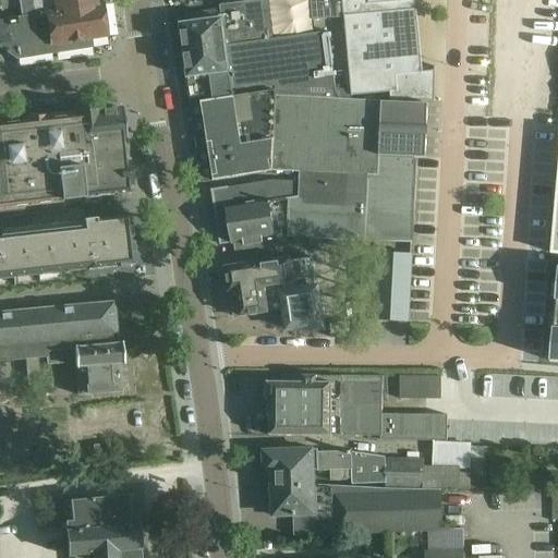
[(99,0),(0,0),(0,10),(0,11),(21,9),(22,17),(100,5),(99,0)]
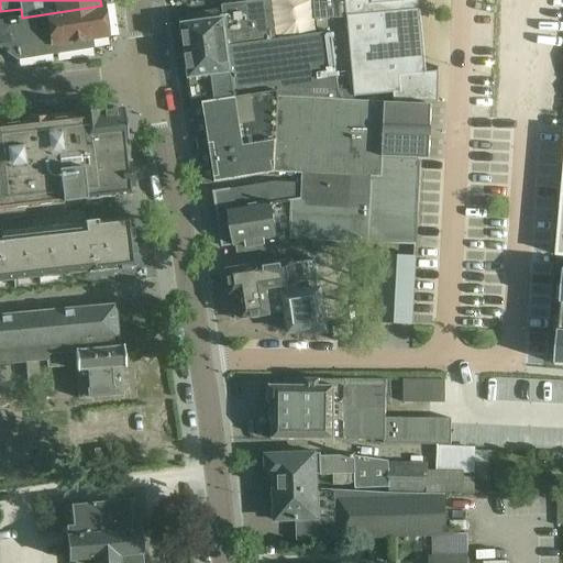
[(346,0),(315,0),(317,19),(349,15),(346,0)]
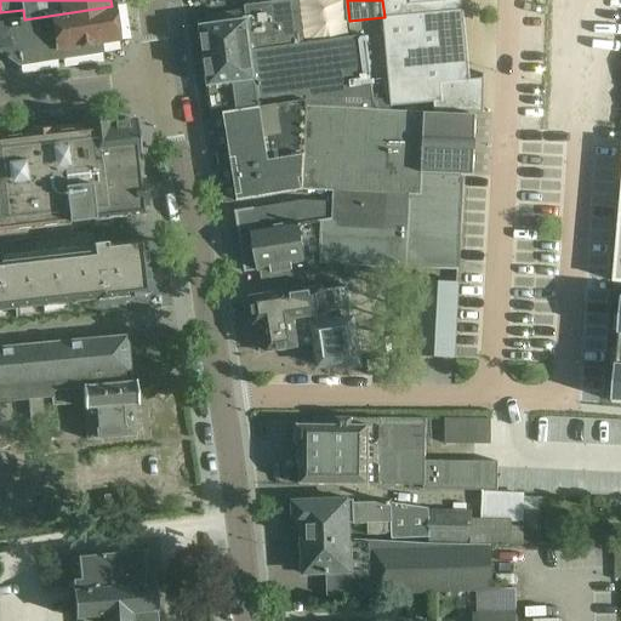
[(382,0),(385,17),(450,11),(449,1),(455,0),(382,0)]
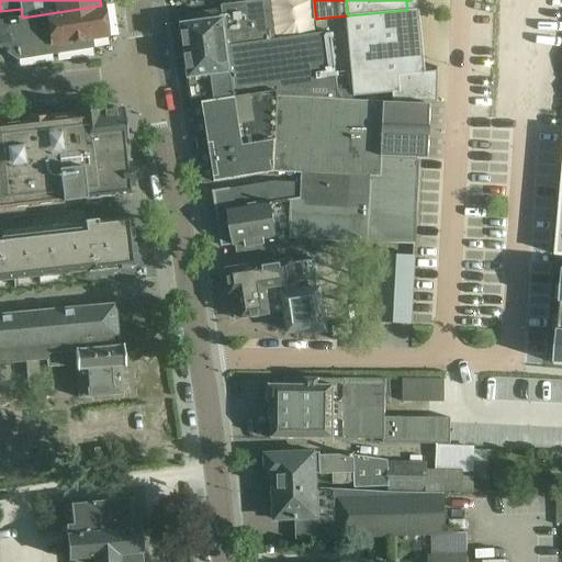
[(394,99),(394,100),(438,101),(439,66),(438,66),(438,70),(426,71),(419,8),(418,9),(417,0),(412,0),(406,1),(407,10),(348,15),(356,98),(394,99)]
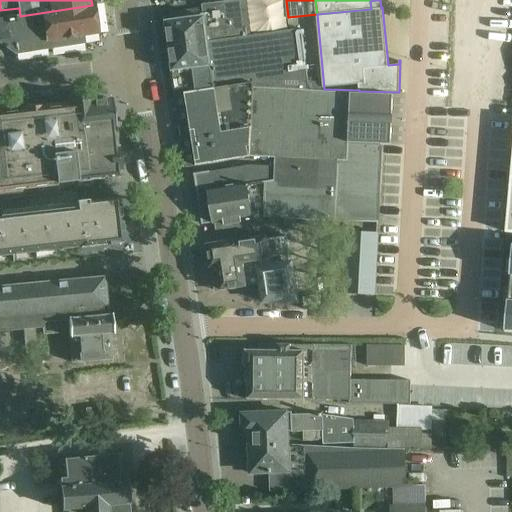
[(176,89),(243,79),(244,84),(253,82),(253,88),(269,89),(310,90),(302,29),(231,38),(229,26),(232,26),(228,1),(202,4),(202,5),(204,5),(204,9),(169,14),(170,21),(166,22),(176,89)]
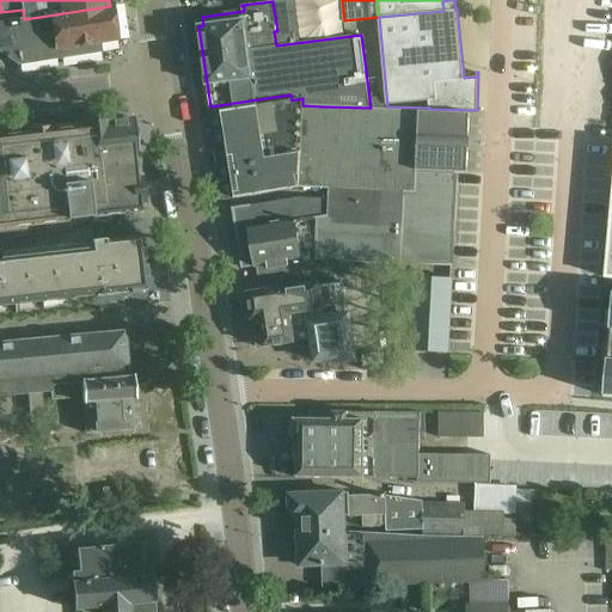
[(115,41),(110,6),(24,19),(0,22),(0,53),(16,65),(99,53),(98,43),(115,41)]
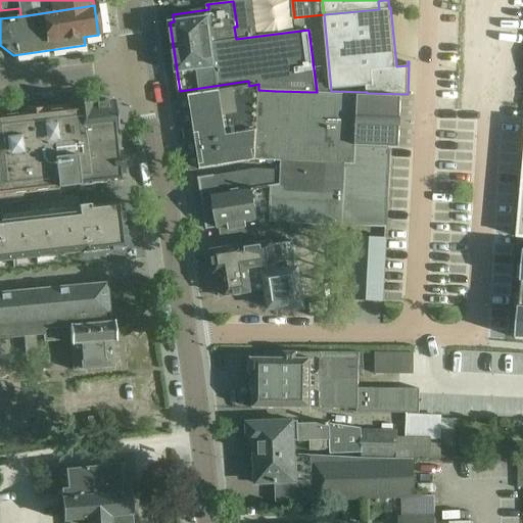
[(360,94),(360,93),(317,92),(275,91),(258,90),(258,84),(249,86),(189,95),(200,171),(260,160),(282,161),(282,170),(281,184),(287,225),(386,228),(390,147),(357,145),(360,94)]
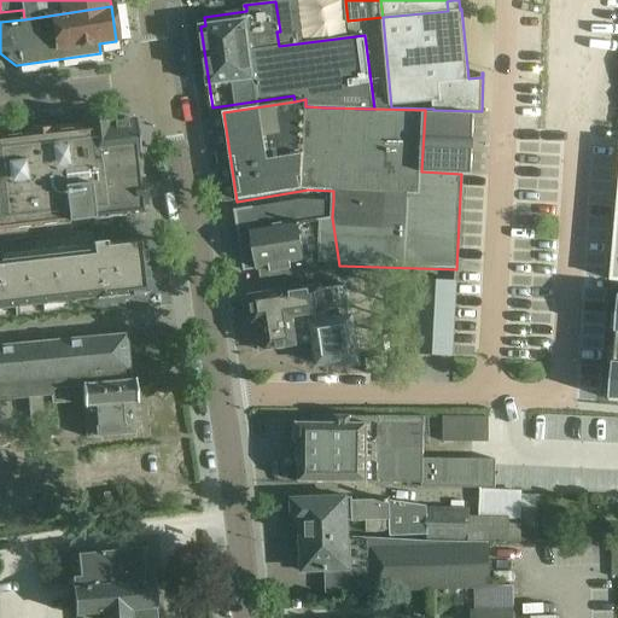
[(473,174),(476,114),(464,114),(425,111),(421,172),(461,174),(473,174)]
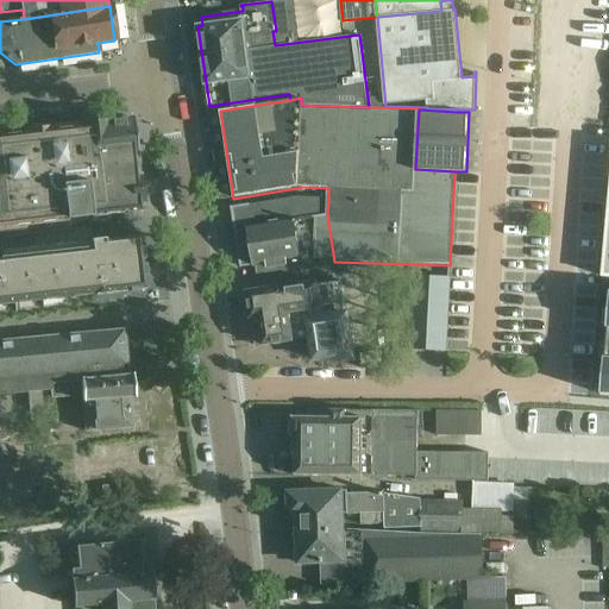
[(0,135),(0,227),(67,220),(142,211),(143,211),(143,205),(139,176),(137,156),(132,120),(80,126),(49,130),(29,132),(0,135)]
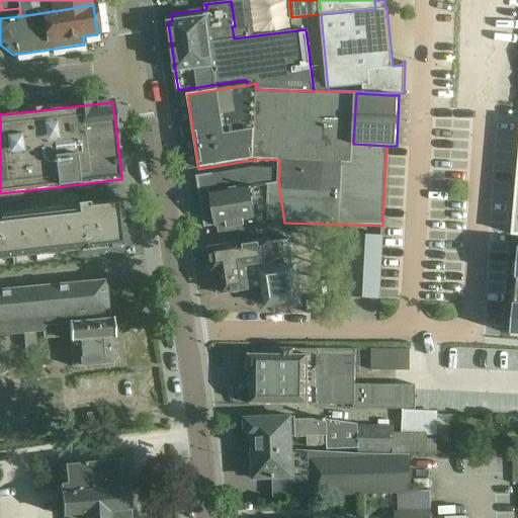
[(196,177),(199,194),(251,186),(278,182),(279,168),(259,167),(196,177)]
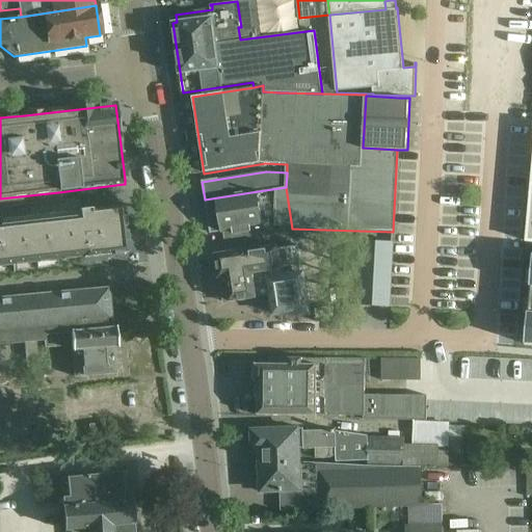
[(222,234),(223,240),(274,232),(274,229),(292,229),(286,187),(258,191),(205,200),(210,233),(221,231),(221,234),(222,234)]
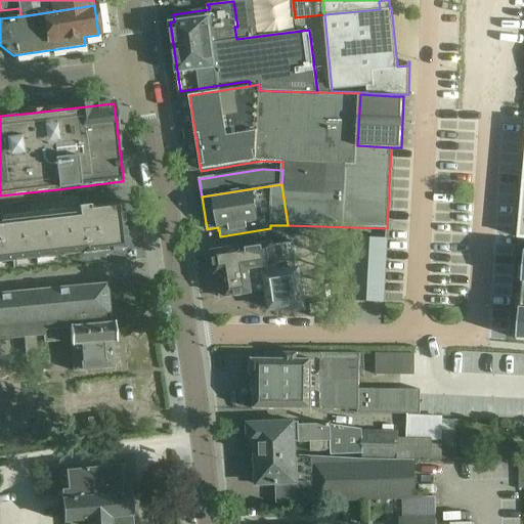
[(9,201),(0,200),(0,213),(8,214),(9,201)]
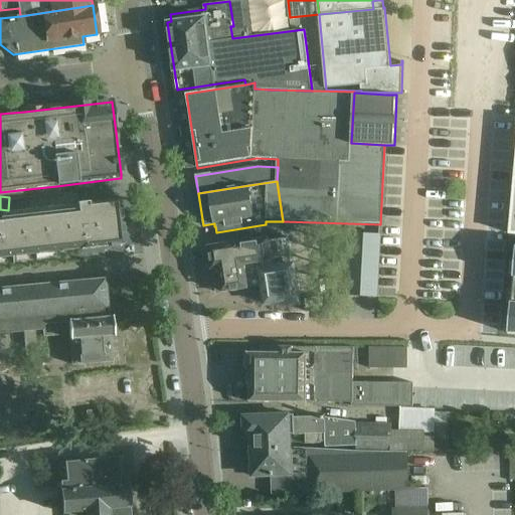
[(0,263),(124,249),(119,199),(115,200),(0,215),(0,263)]
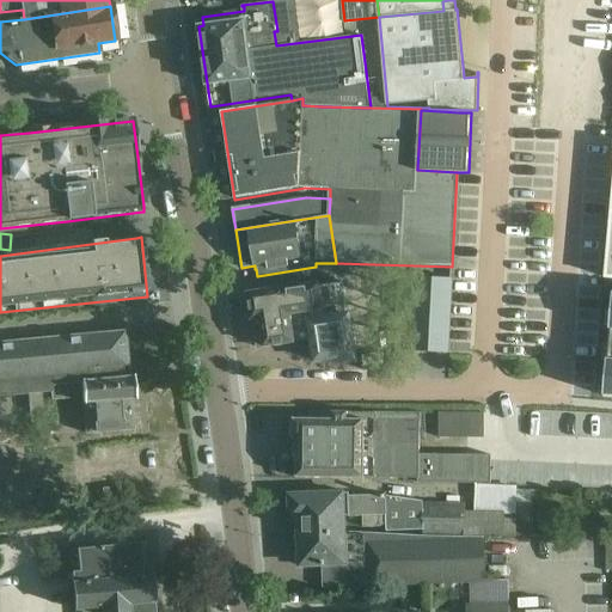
[(513,300),(546,300),(546,274),(514,274),(513,300)]
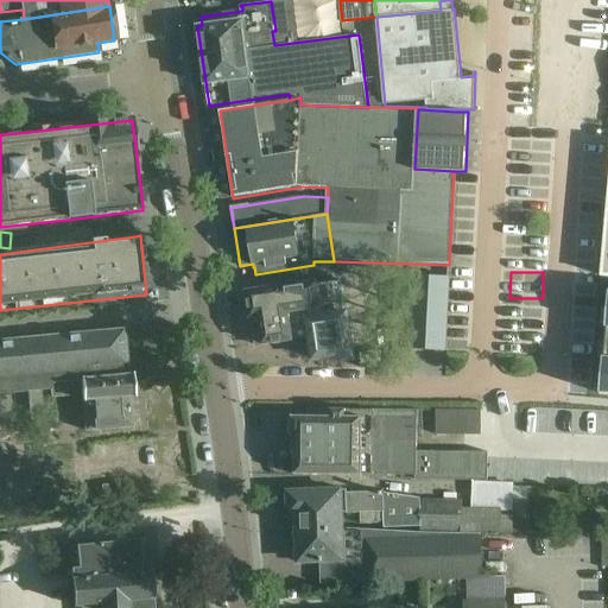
[(445,352),(449,278),(412,276),(407,349),(445,352)]
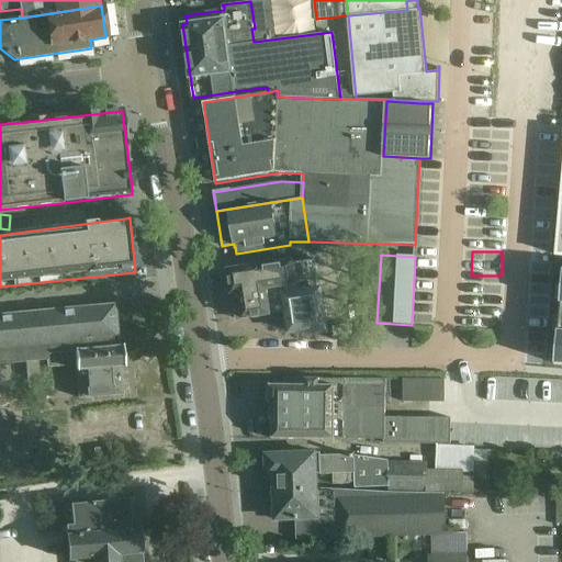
[(292,261),(261,266),(261,265),(228,269),(232,293),(234,293),(237,318),(243,318),(289,312),(291,330),(290,330),(290,332),(327,332),(327,330),(326,330),(323,305),(322,305),(315,259),(293,262),(292,261)]
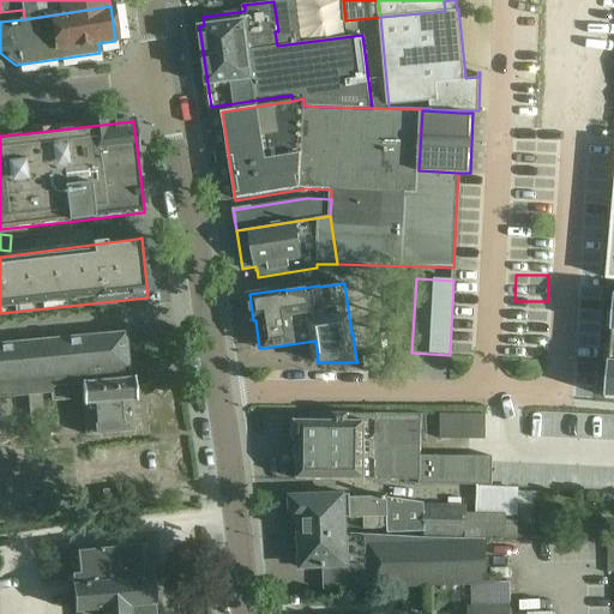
[(23,344),(23,347),(31,426),(42,425),(40,398),(52,397),(50,390),(133,383),(133,380),(127,380),(124,336),(23,344)]
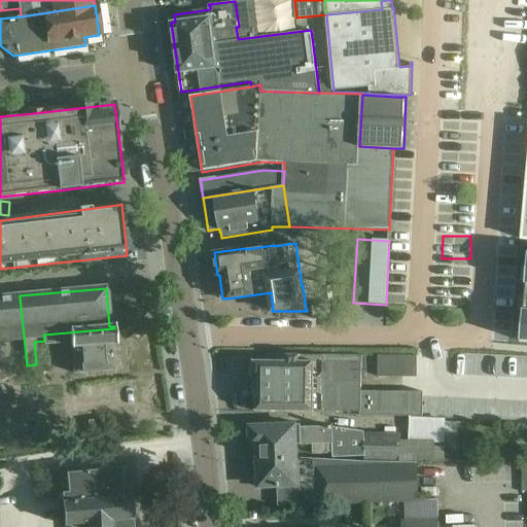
[(0,371),(1,371),(0,361),(0,344),(12,344),(14,366),(27,365),(20,297),(0,299),(0,371)]
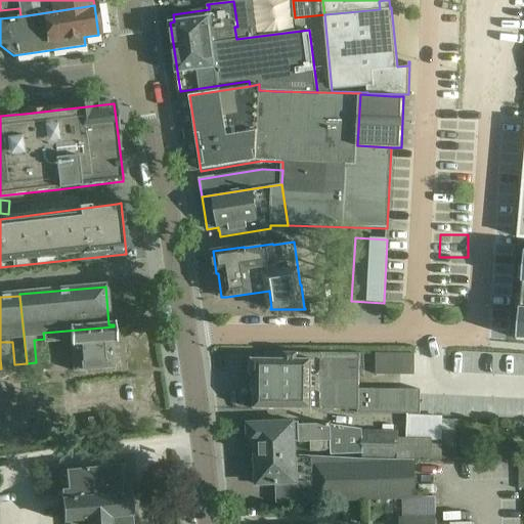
[(116,344),(114,326),(43,333),(44,339),(45,345),(62,344),(71,339),(75,375),(114,370),(111,345),(116,344)]
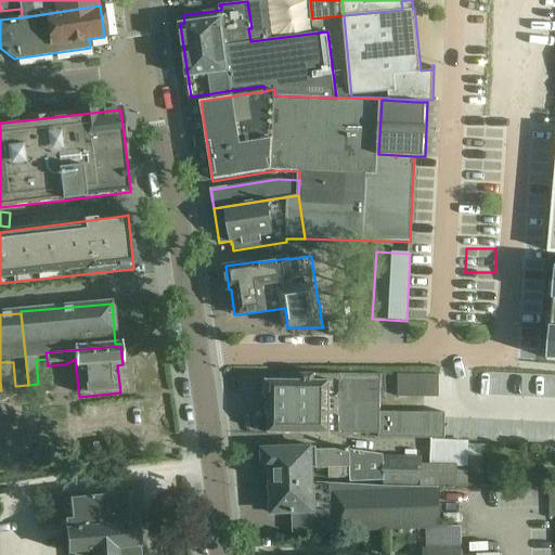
[(446,413),(381,413),(381,375),(314,374),(314,373),(301,373),(301,374),(281,374),(281,381),(266,381),(266,399),(268,399),(268,435),(332,435),(332,433),(381,434),(381,437),(446,438),(446,413)]
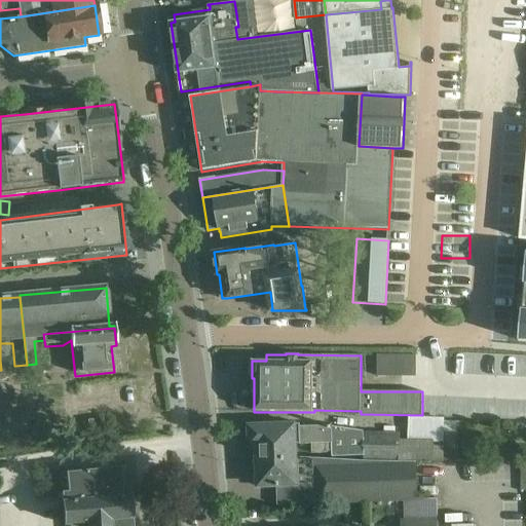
[(377,377),(416,377),(416,355),(377,355),(377,377)]
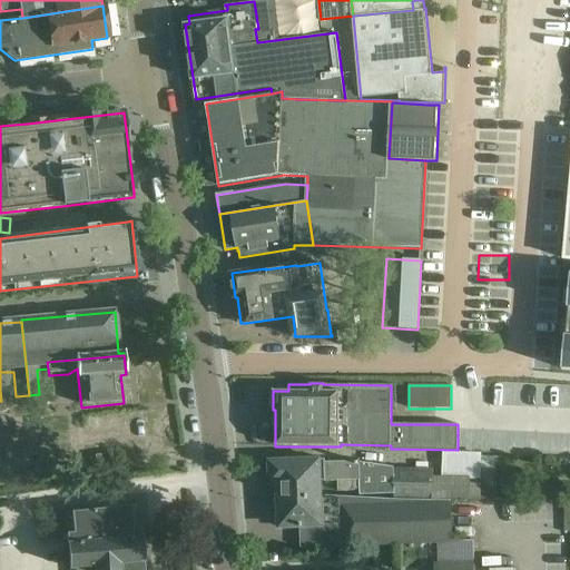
[(263,484),(276,484),(320,483),(320,480),(337,480),(337,491),(357,491),(360,489),(360,495),(393,494),(394,500),(409,500),(450,501),(450,500),(494,500),(494,488),(480,488),(480,483),(469,483),(469,480),(480,480),(480,478),(494,478),(497,458),(481,458),(481,453),(442,452),(442,478),(433,477),(433,470),(393,470),(393,468),(357,462),(324,463),(324,460),(269,461),(269,459),(262,459),(263,484)]
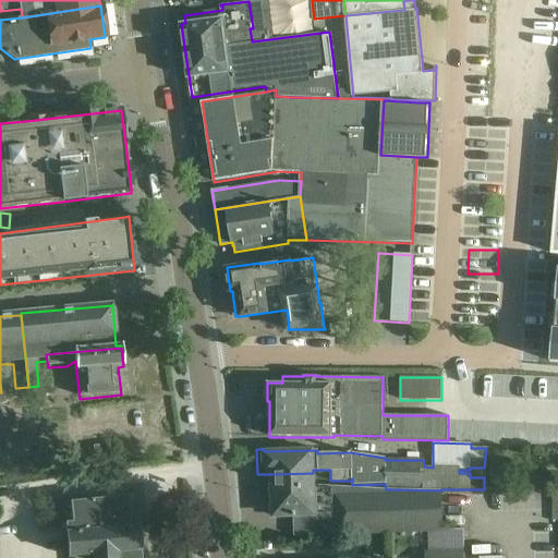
[(71,460),(84,459),(83,444),(69,445),(71,460)]
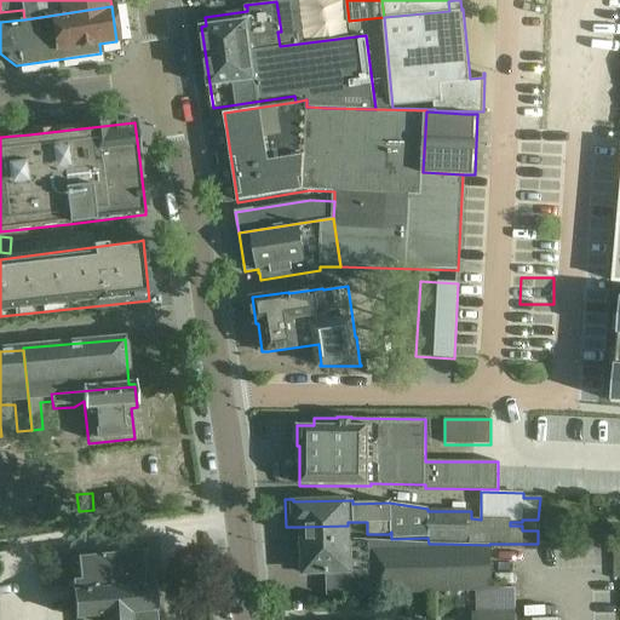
[(348,540),(348,526),(300,527),(300,540),(320,540),(348,540)]
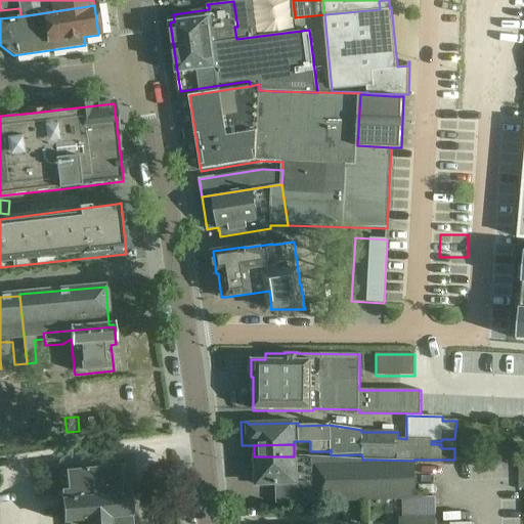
[(376,460),(362,460),(344,459),(306,456),(298,456),(294,456),(270,456),(254,456),(254,487),(275,486),(275,504),(400,499),(416,498),(413,461),(376,460)]
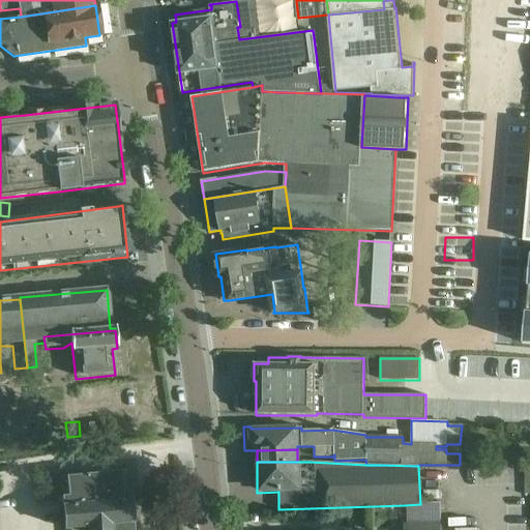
[(126,472),(65,477),(67,496),(61,497),(62,510),(129,504),(126,472)]
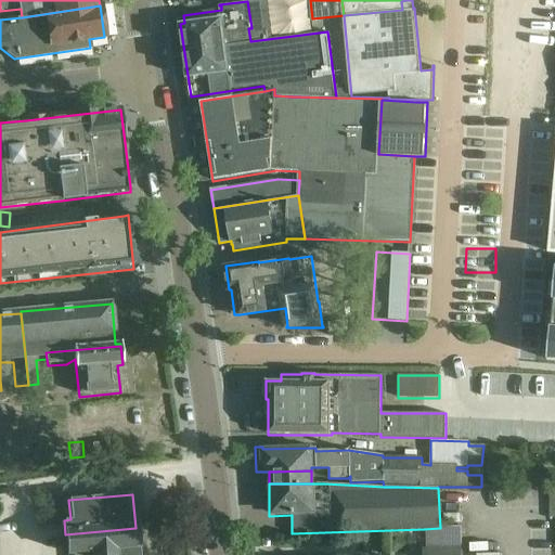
[(461,527),(440,528),(424,529),(425,549),(422,549),(422,554),(461,554),(461,546),(461,527)]
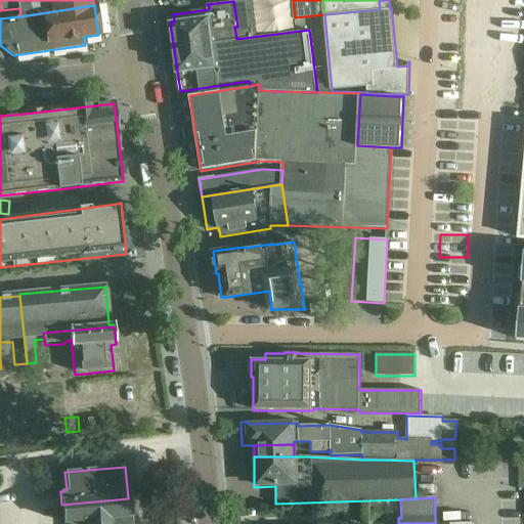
[(130,523),(128,498),(61,505),(63,523),(86,521),(86,523),(130,523)]
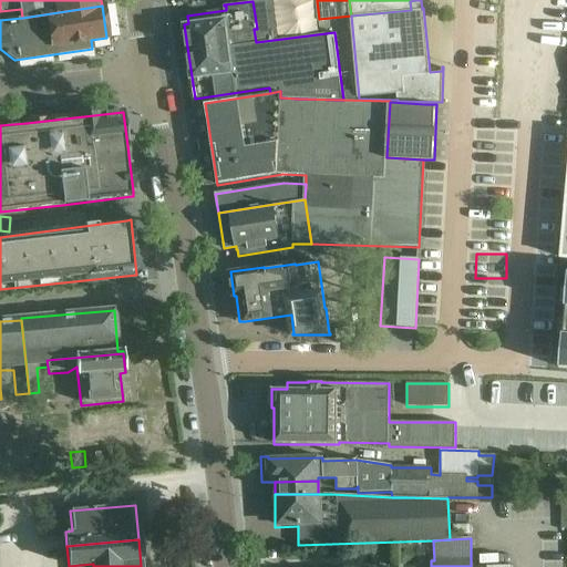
[(473,542),(472,553),(498,553),(498,542),(473,542)]
